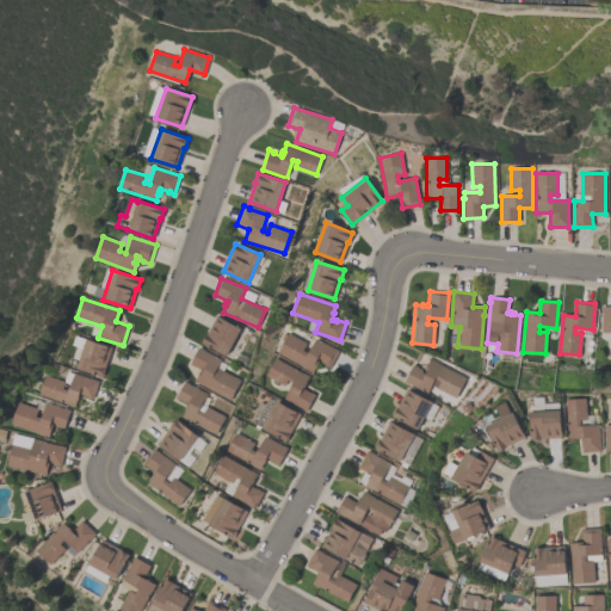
[(202,343),(217,315),(241,328),(227,356),(202,343)]
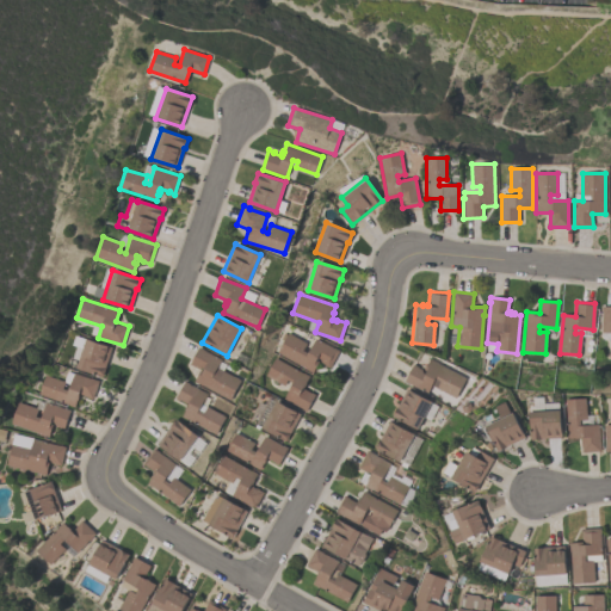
[(339,351),(329,368),(323,364),(325,364),(319,360),(313,372),(277,352),(288,333),(307,343),(302,350),(307,352),(315,338),(339,351)]
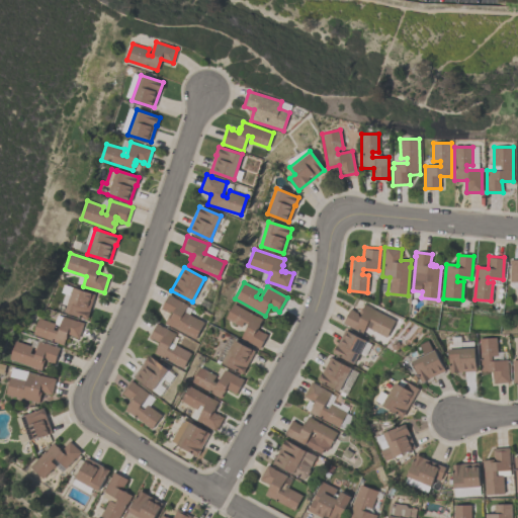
[(65,312),(73,287),(95,294),(89,311),(90,312),(87,320),(65,312)]
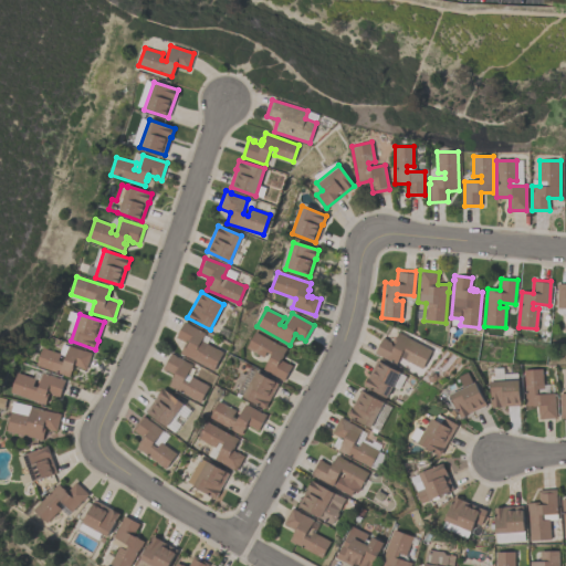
[(205,333),(201,341),(223,352),(213,370),(188,357),(187,357),(180,354),(186,342),(177,337),(185,323),(205,333)]
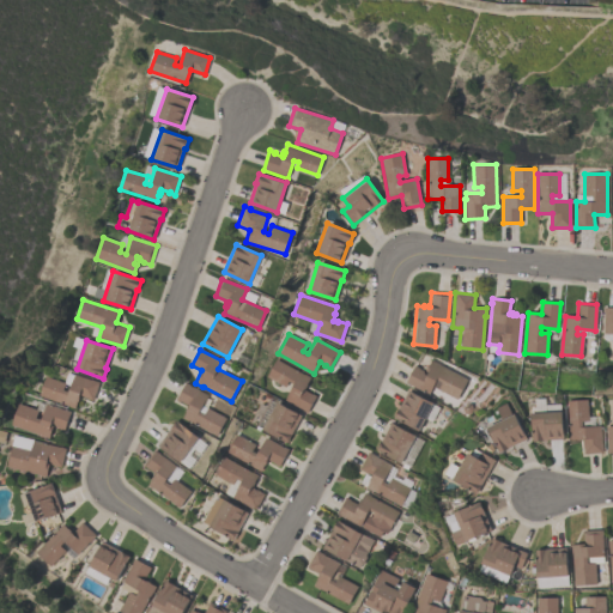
[(310,378),(304,389),(311,394),(311,393),(316,395),(308,412),(284,399),(293,383),(289,381),(285,387),(266,376),(275,359),(310,378)]
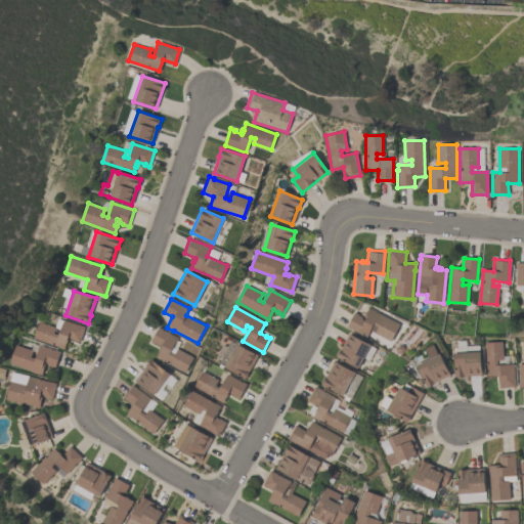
[(400,324),(391,342),(370,331),(366,338),(347,326),(355,313),(363,317),(368,307),(400,324)]
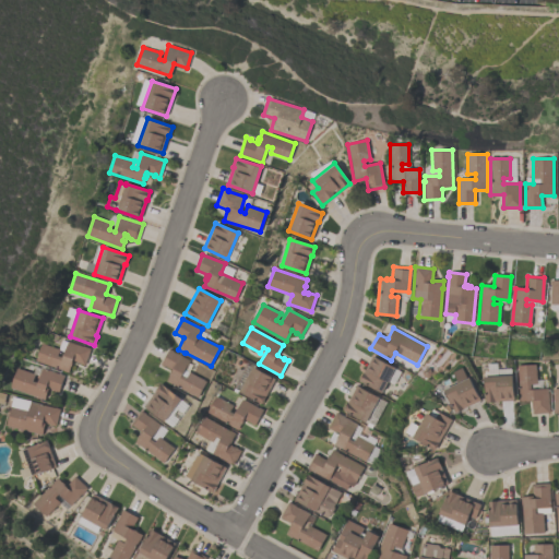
[(34,360),(40,343),(59,348),(57,356),(62,357),(67,341),(90,348),(84,365),(76,363),(76,361),(72,360),(68,372),(62,370),(34,360)]
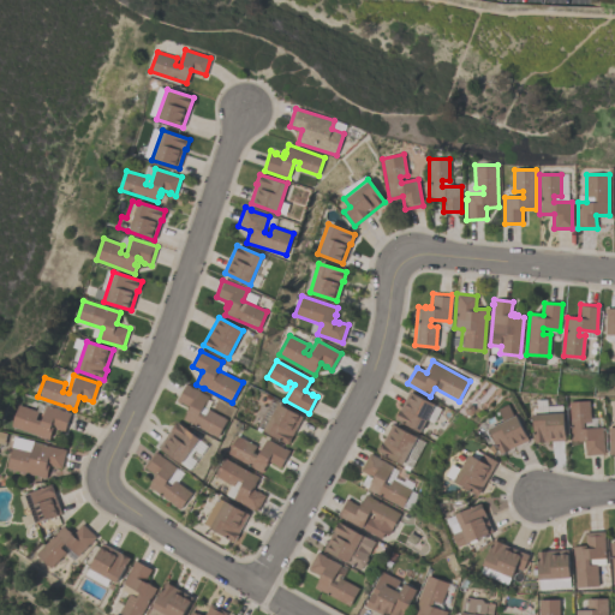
[(184,419),(190,407),(178,400),(186,384),(209,396),(201,412),(206,415),(208,408),(227,419),(219,437),(184,419)]
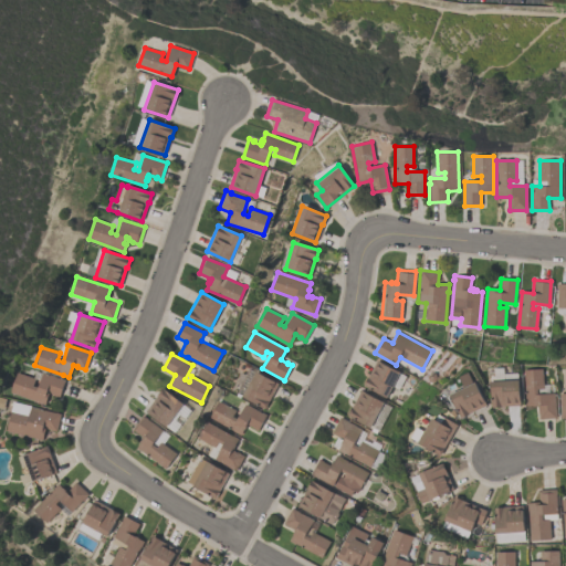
[(399,371),(386,397),(363,385),(376,359),(399,371)]
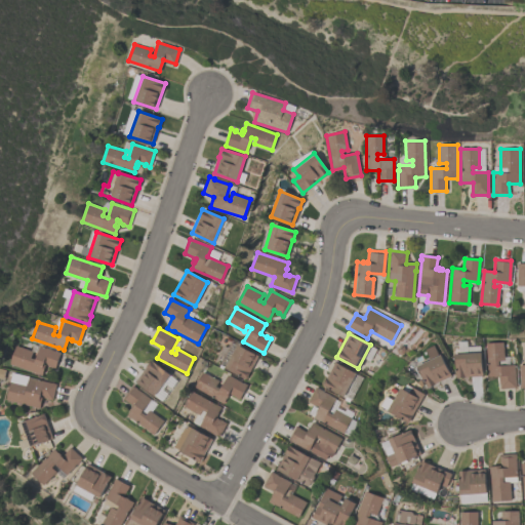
[(499,365),(515,364),(517,388),(499,389),(499,380),(500,380),(499,375),(488,376),(486,342),(505,341),(506,361),(499,361),(499,365)]
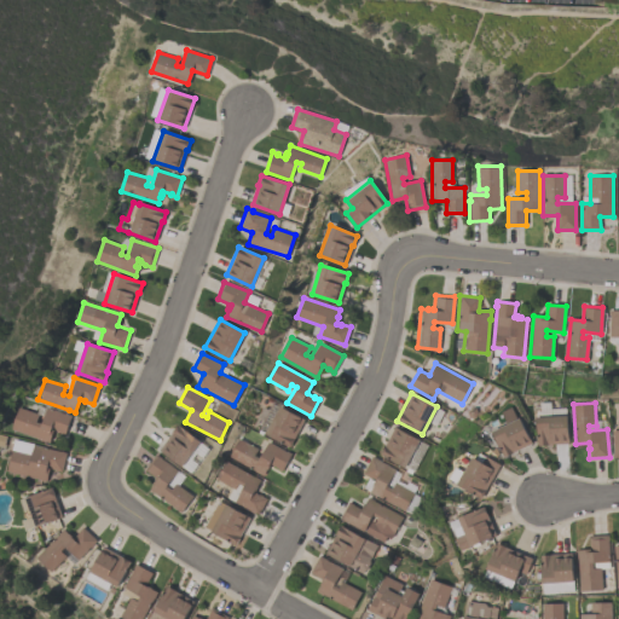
[(305,420),(289,447),(265,433),(279,405),(305,420)]
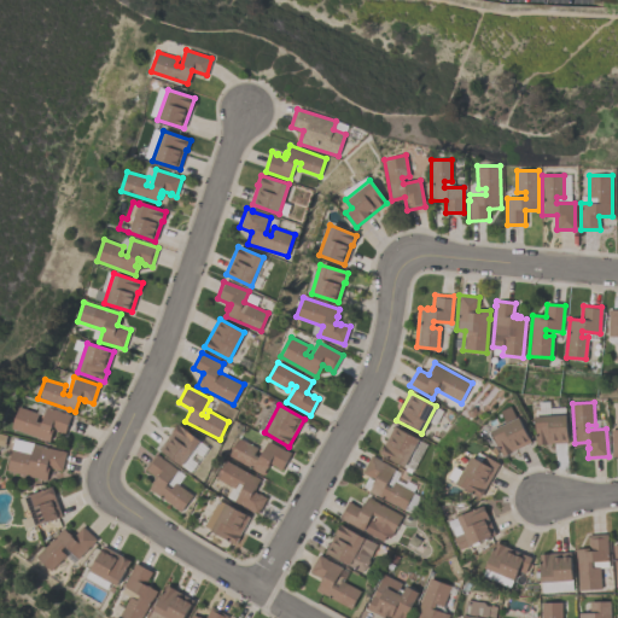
[(65,431),(51,426),(48,433),(51,435),(48,441),(10,429),(17,406),(38,413),(35,421),(40,423),(46,406),(71,414),(65,431)]
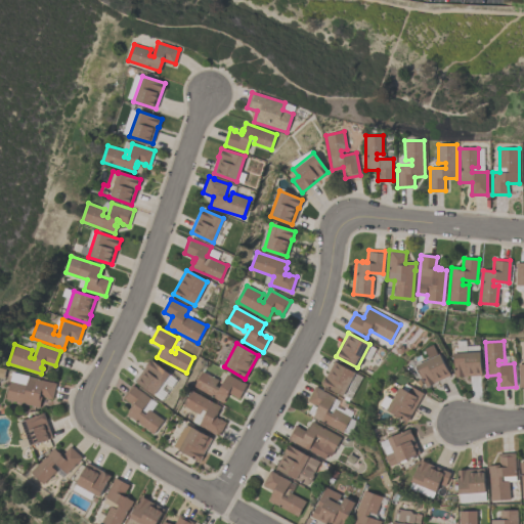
[(416,362),(429,356),(425,348),(434,344),(438,355),(440,354),(451,376),(427,387),(416,362)]
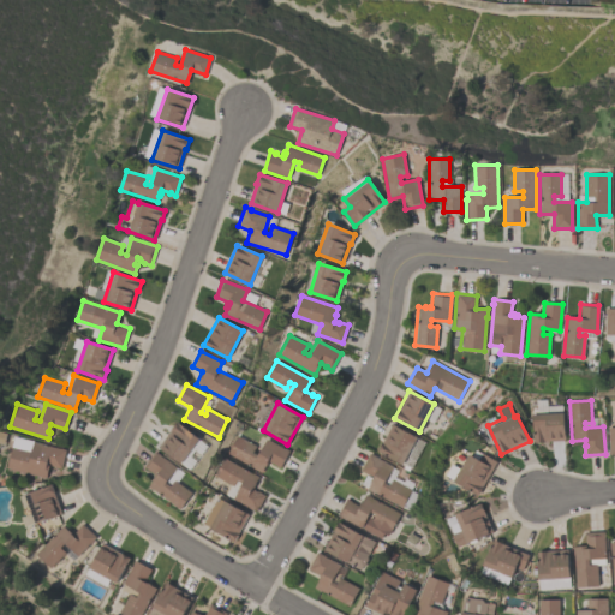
[(563,412),(566,440),(535,442),(533,415),(563,412)]
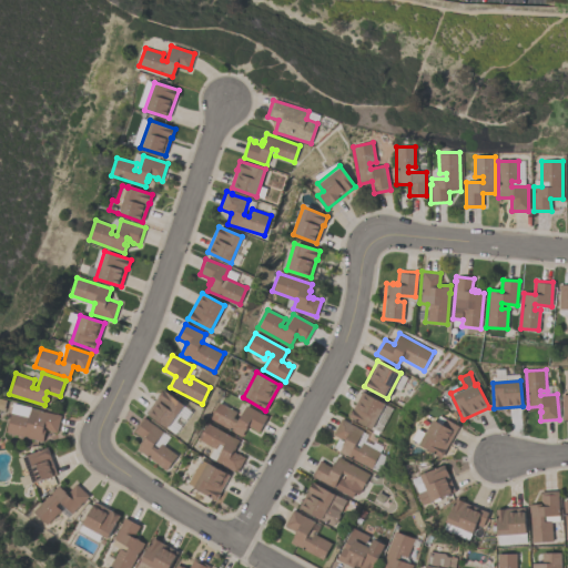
[(184,405),(168,428),(146,414),(163,389),(184,405)]
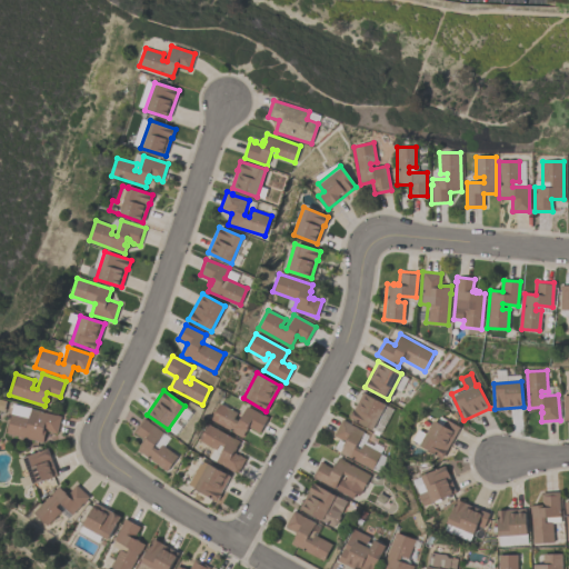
[(349,417),(362,392),(386,405),(371,430),(349,417)]
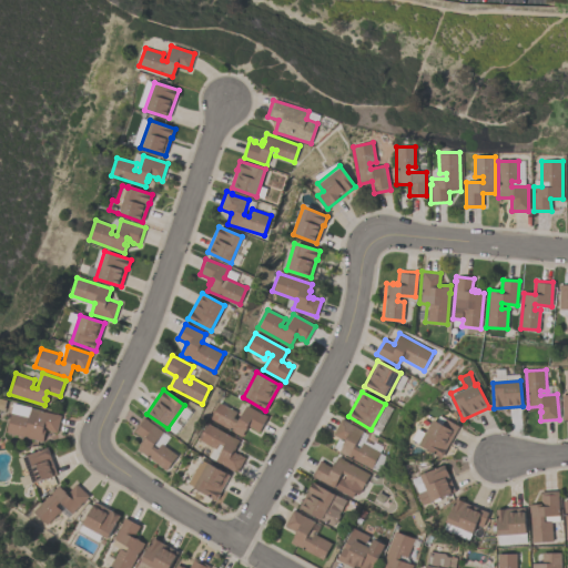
[(242,436),(209,419),(219,402),(236,412),(234,417),(237,419),(246,405),(267,416),(260,433),(254,430),(254,429),(247,426),(246,429),(245,430),(242,436)]
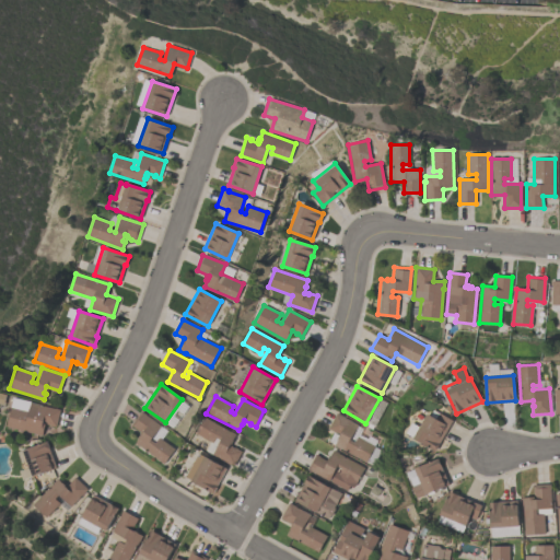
[(6,427),(10,407),(27,411),(30,401),(60,409),(56,428),(50,426),(50,424),(47,424),(45,421),(43,421),(42,428),(43,428),(42,435),(34,434),(34,433),(6,427)]
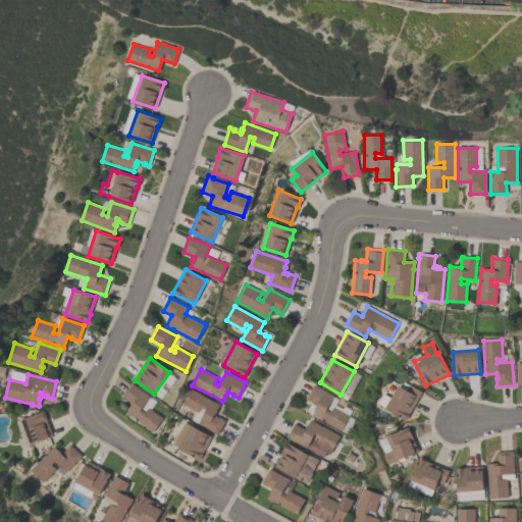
[(150,397),(140,410),(145,413),(149,408),(163,418),(153,432),(127,413),(131,408),(129,407),(131,405),(132,406),(134,403),(127,399),(126,400),(121,396),(132,382),(137,386),(150,397)]
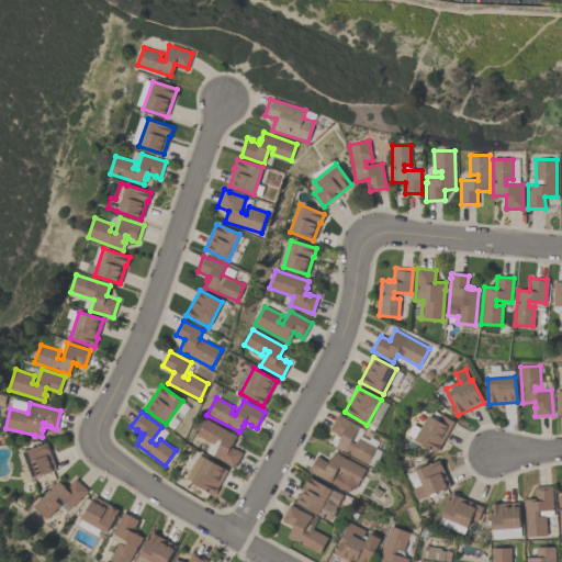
[(367,463),(336,447),(341,436),(337,434),(336,435),(328,430),(337,414),(345,418),(358,426),(350,441),(356,444),(358,438),(375,447),(367,463)]
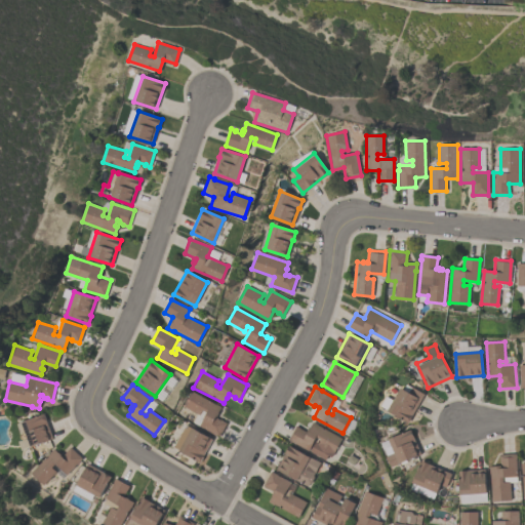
[(425,394),(408,421),(388,410),(401,388),(409,392),(412,387),(425,394)]
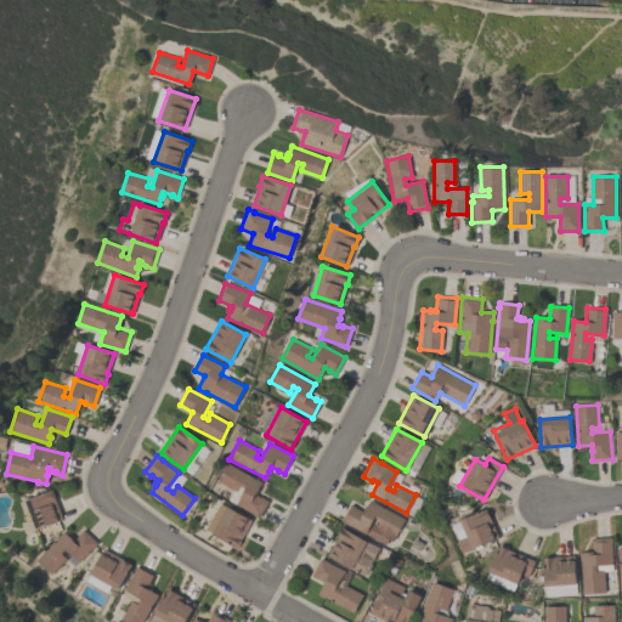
[(261,481),(255,495),(269,502),(259,519),(250,514),(252,513),(236,504),(244,487),(239,485),(236,492),(216,481),(226,463),(261,481)]
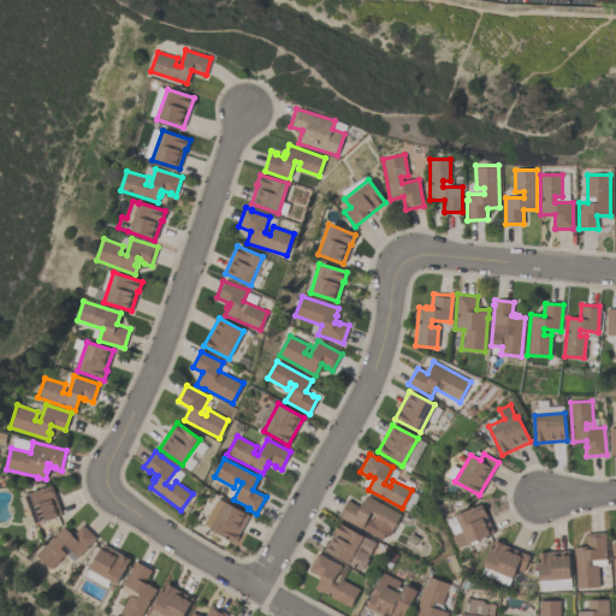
[(61,514),(35,523),(24,495),(51,485),(61,514)]
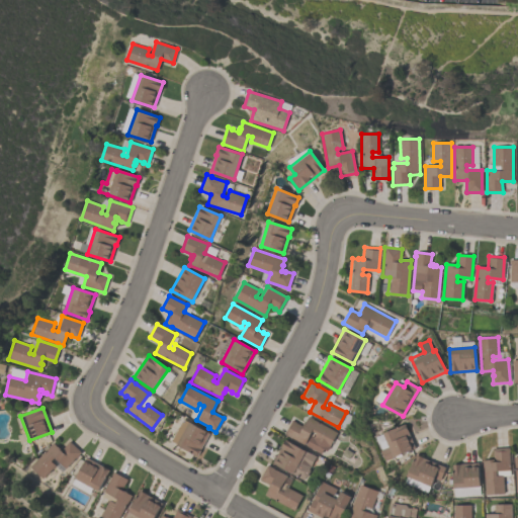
[(303,425),(308,416),(337,432),(327,451),(323,449),(321,454),(306,445),(311,436),(313,437),(316,433),(312,431),(304,445),(284,434),(292,419),(303,425)]
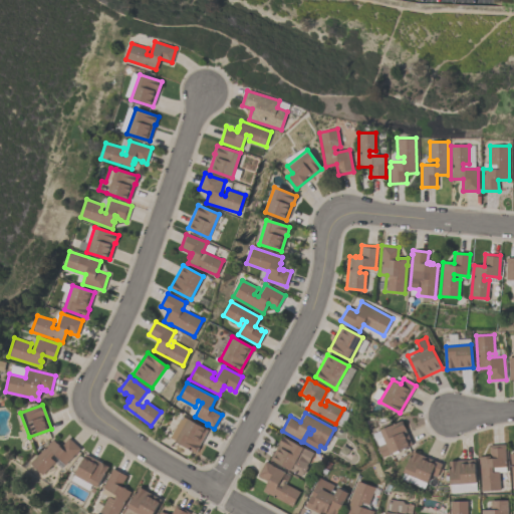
[(170,438),(181,416),(207,430),(199,445),(200,446),(196,453),(175,442),(176,441),(170,438)]
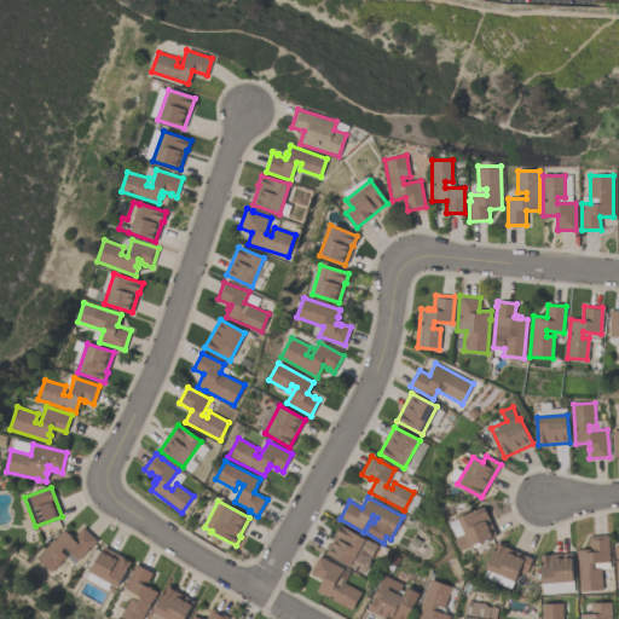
[(461,550),(456,537),(466,533),(458,518),(485,507),(497,536),(461,550)]
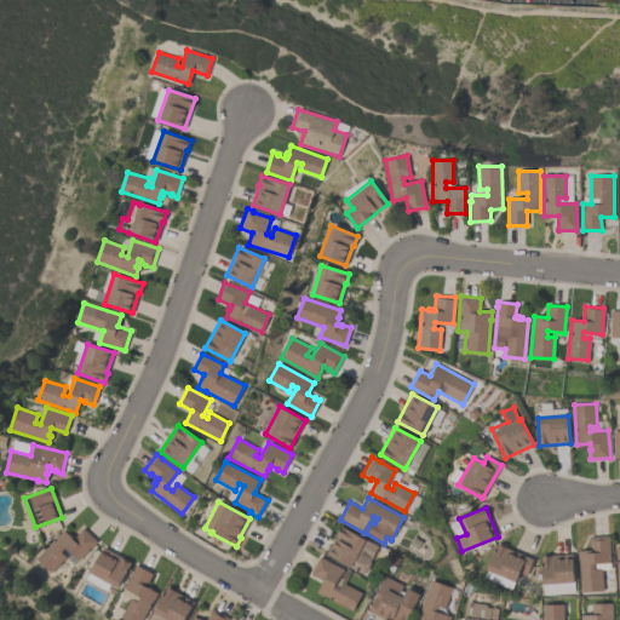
[(326,554),(340,526),(378,546),(369,561),(371,564),(366,572),(363,572),(362,574),(326,554)]
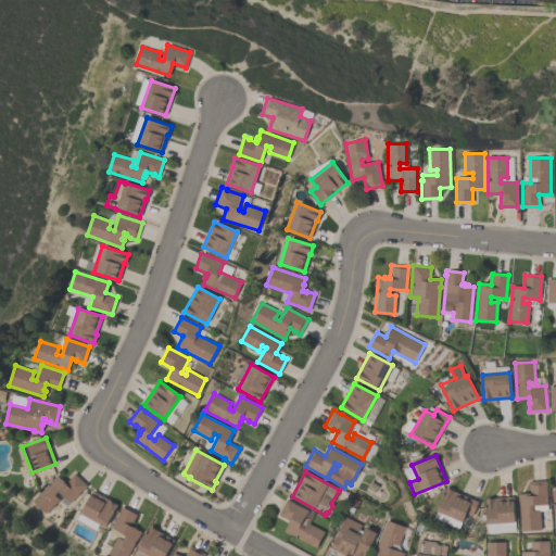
[(70,503),(58,491),(54,495),(60,500),(46,514),(32,501),(57,475),(66,483),(75,475),(87,485),(70,503)]
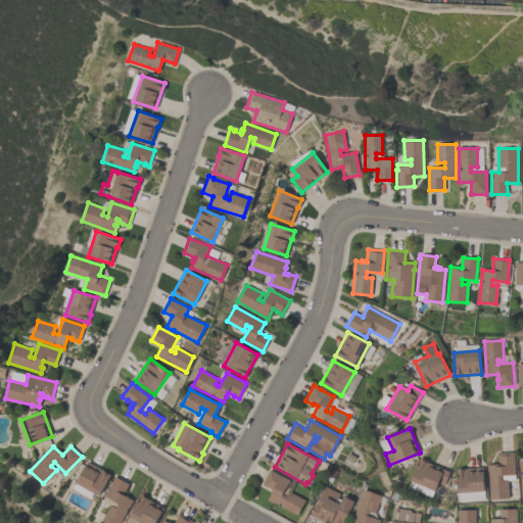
[(514,453),(515,474),(501,475),(502,480),(508,479),(509,498),(489,500),(487,465),(498,464),(498,453),(514,453)]
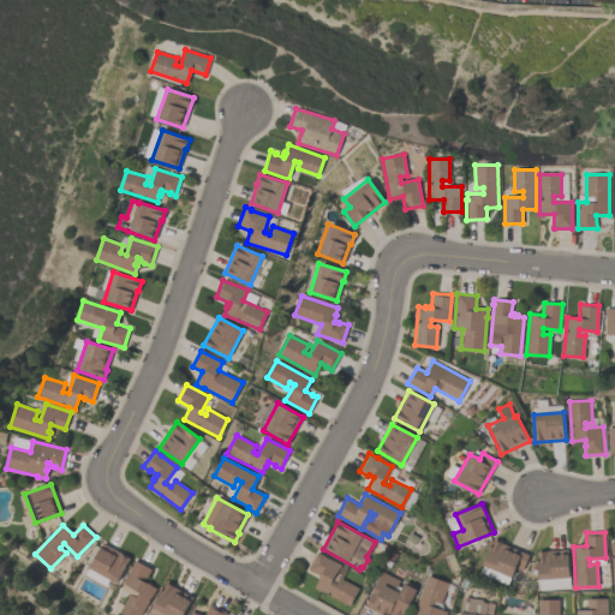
[(523,571),(515,568),(512,578),(483,566),(494,539),(530,555),(523,571)]
